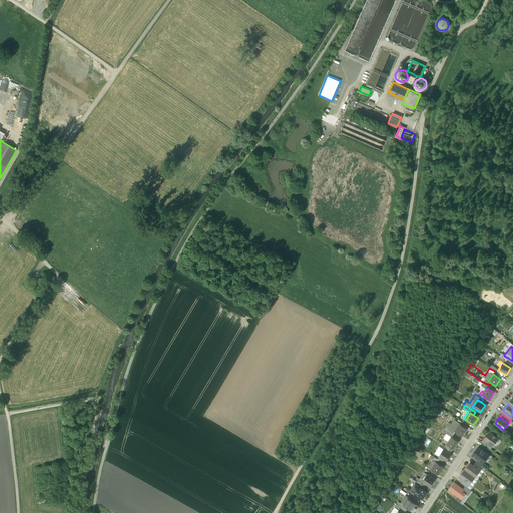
[(455,432),(460,424),(452,419),(450,422),(448,420),(445,425),(450,429),(449,430),(455,435),(456,435),(458,433),(455,432)]
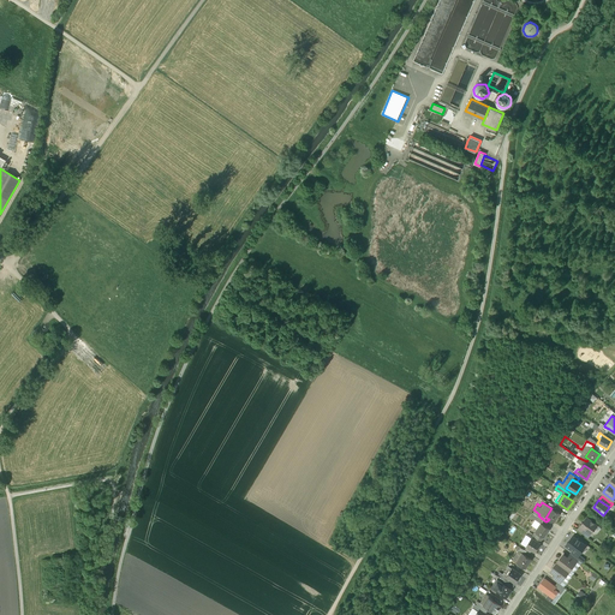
[(560,513),(551,508),(545,518),(549,519),(554,523),(560,513)]
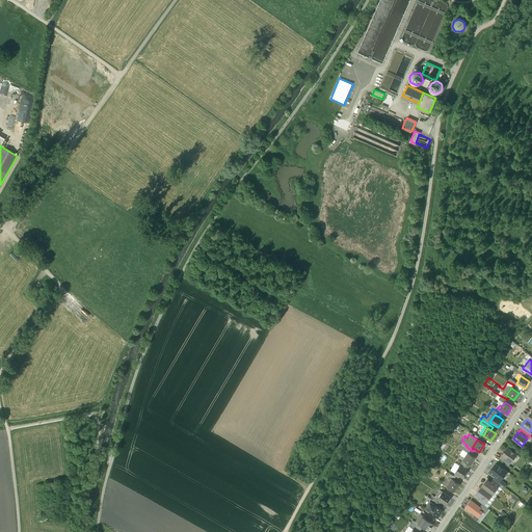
[(470,454),(472,451),(466,446),(458,457),(463,460),(468,453),(470,454)]
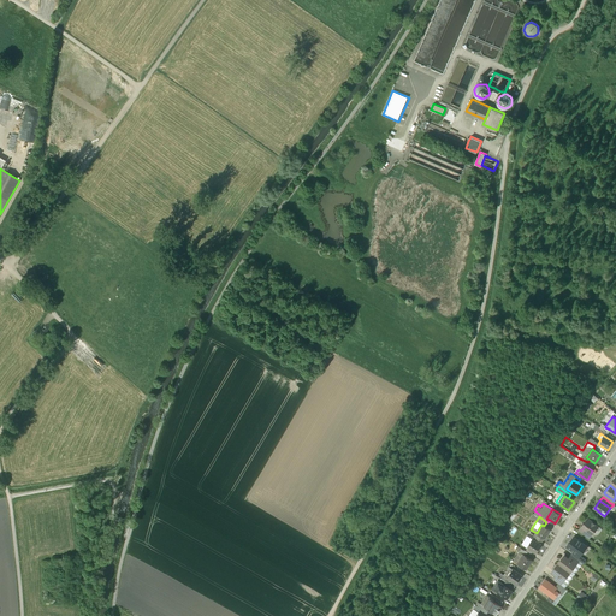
[(598,527),(587,519),(581,527),(582,527),(592,535),(598,527)]
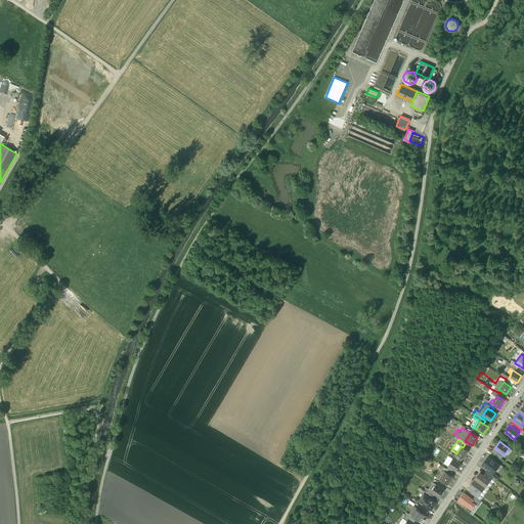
[(463,447),(461,446),(456,453),(457,454),(463,457),(468,450),(463,447)]
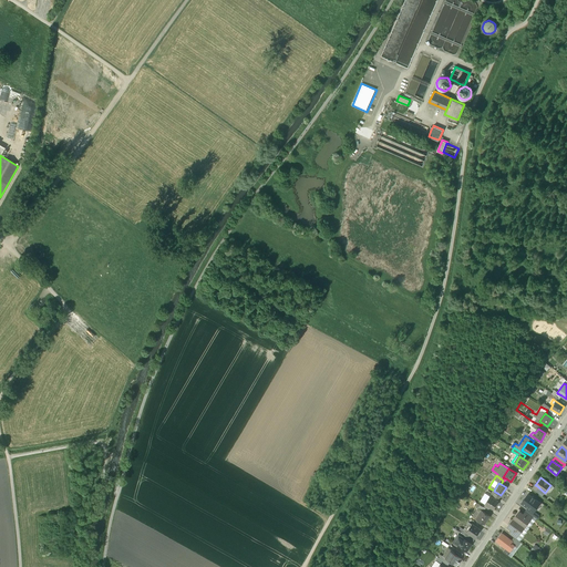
[(545,493),(536,485),(533,488),(543,496),(545,493)]
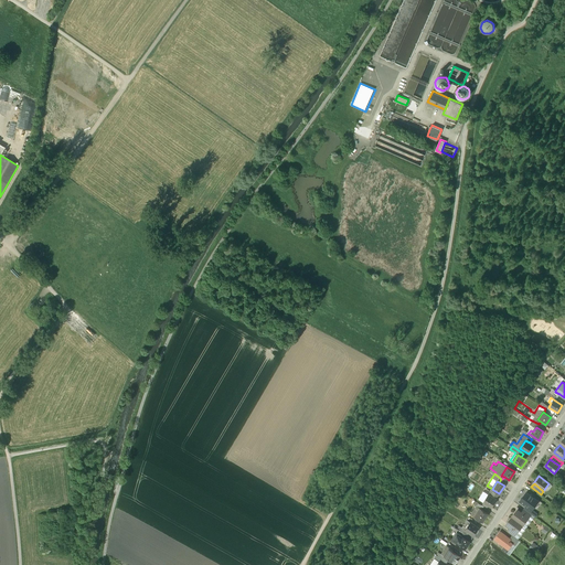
[(530,497),(526,493),(520,501),(526,507),(531,510),(531,509),(533,505),(534,507),(539,502),(534,499),(534,497),(532,496),(530,497)]
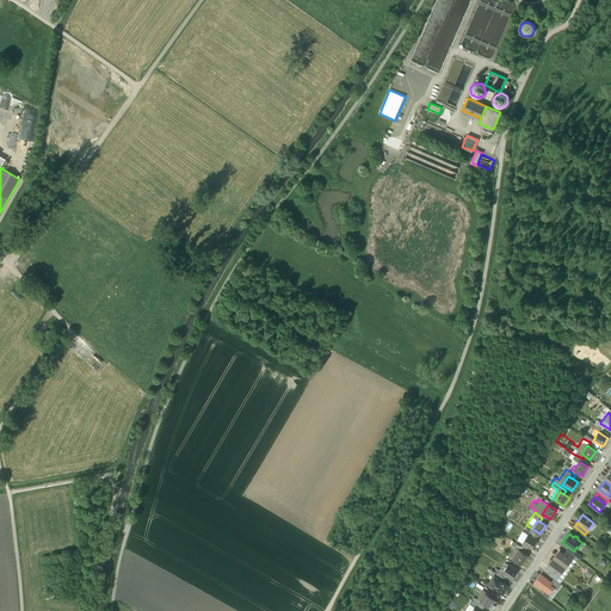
[(536,539),(528,535),(525,539),(523,543),(529,548),(531,549),(537,541),(536,539)]
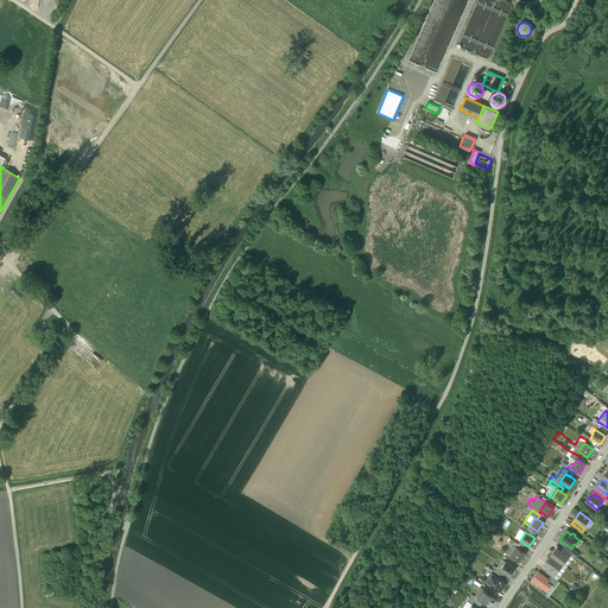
[(525,546),(526,545),(520,540),(523,537),(518,533),(513,540),(521,545),(521,544),(525,546)]
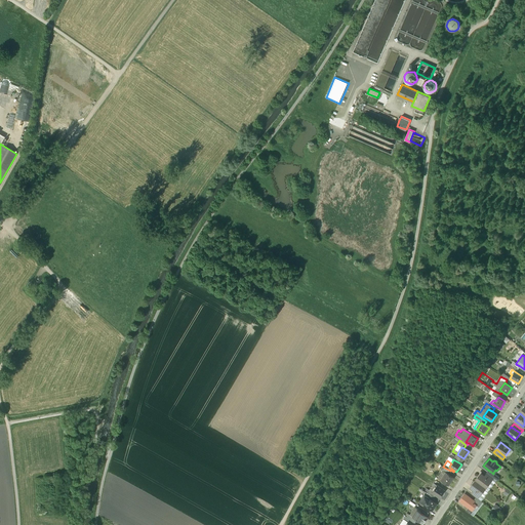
[(447,473),(448,475),(450,472),(450,471),(443,467),(440,471),(443,472),(438,479),(442,481),(447,473)]
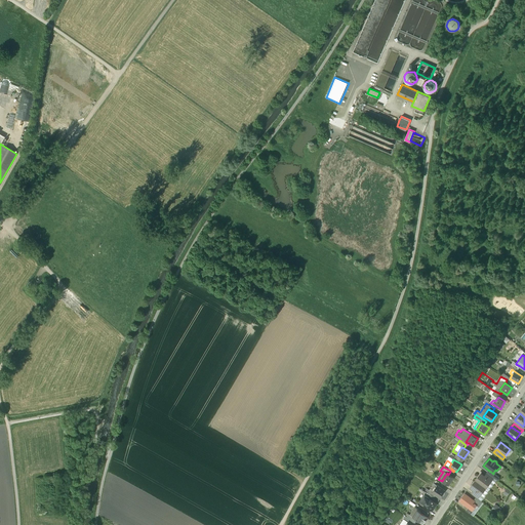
[(493,473),(493,474),(489,471),(487,473),(493,478),(497,481),(499,478),(493,473)]
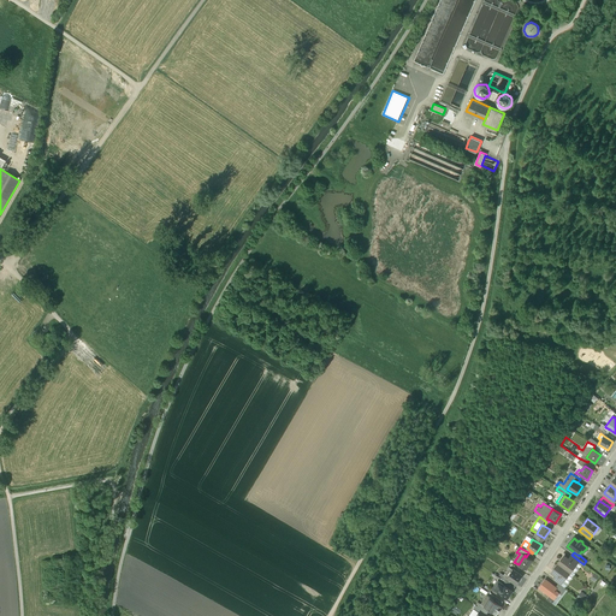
[(525,555),(519,564),(526,569),(532,561),(526,557),(525,555)]
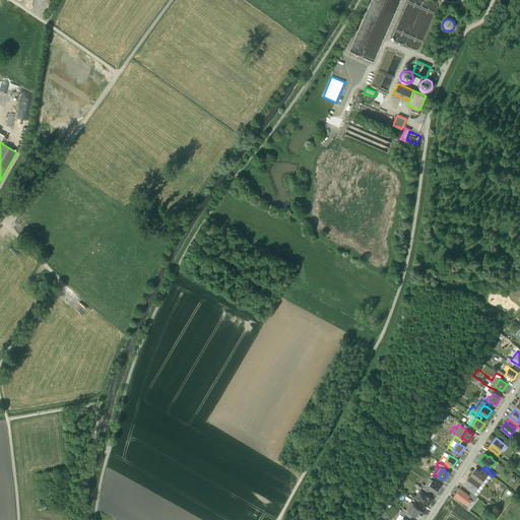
[(482,468),(479,472),(485,477),(489,473),(482,468)]
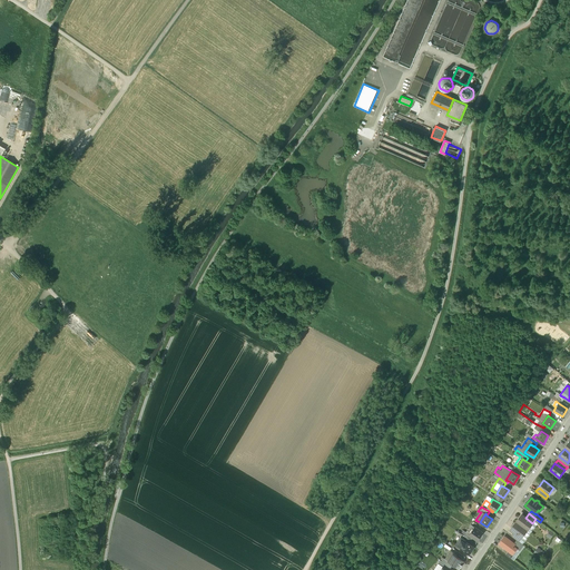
[(526,518),(522,514),(517,522),(527,530),(532,523),(526,518)]
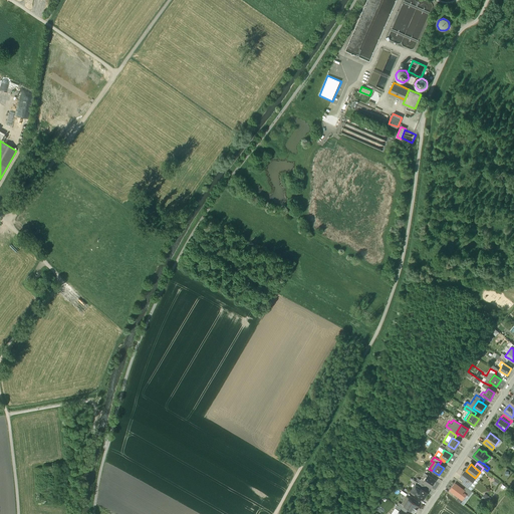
[(475,478),(479,481),(487,471),(483,468),(480,472),(475,478)]
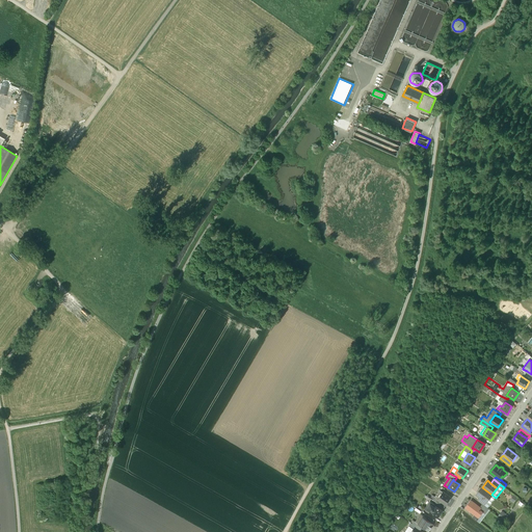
[(491,495),(482,487),(476,495),(479,498),(486,502),(491,495)]
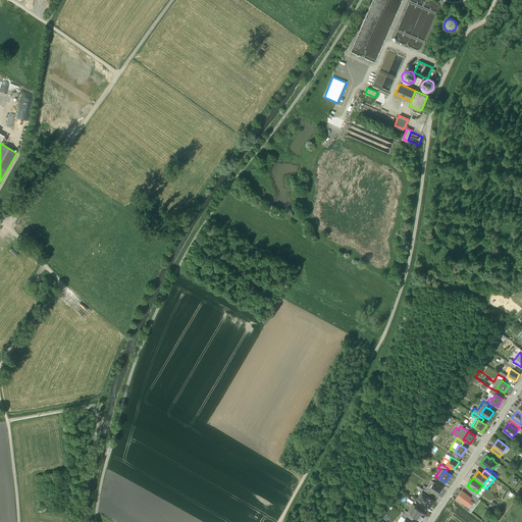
[(429,489),(432,491),(437,496),(441,488),(434,482),(429,489)]
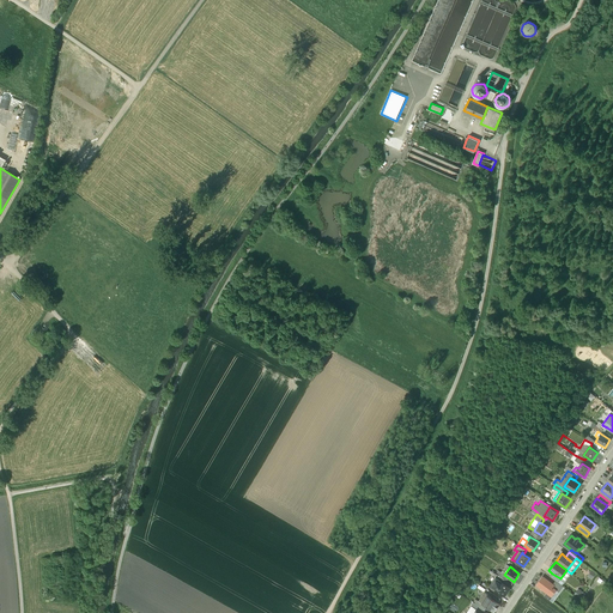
[(557,582),(562,586),(571,574),(566,570),(560,578),(557,582)]
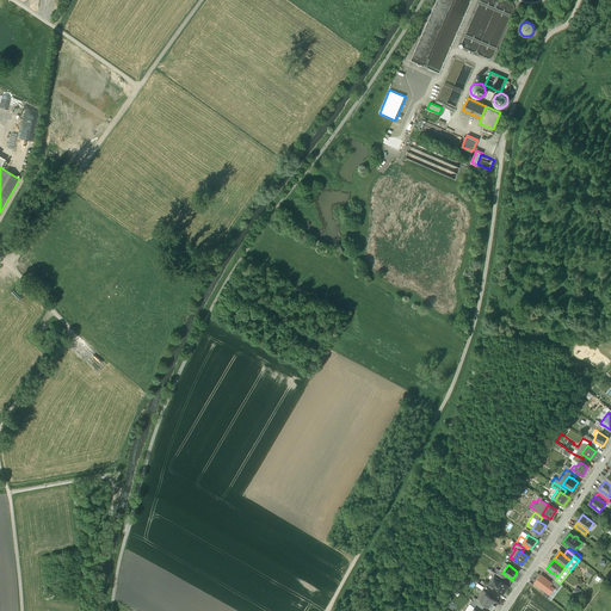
[(551,582),(541,575),(534,584),(544,592),(549,596),(554,590),(556,587),(551,582)]
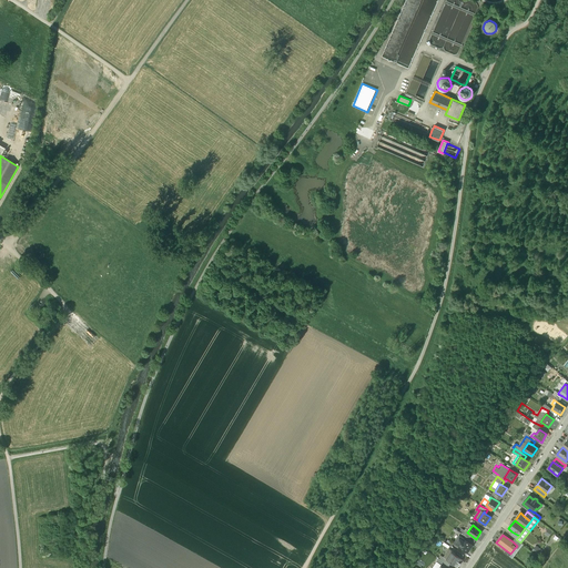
[(464,539),(459,536),(455,541),(459,545),(464,539)]
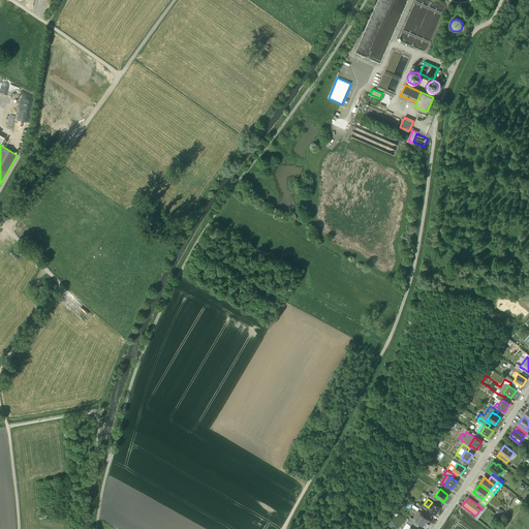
[(480,502),(479,501),(477,504),(481,508),(484,510),(487,506),(485,505),(480,502)]
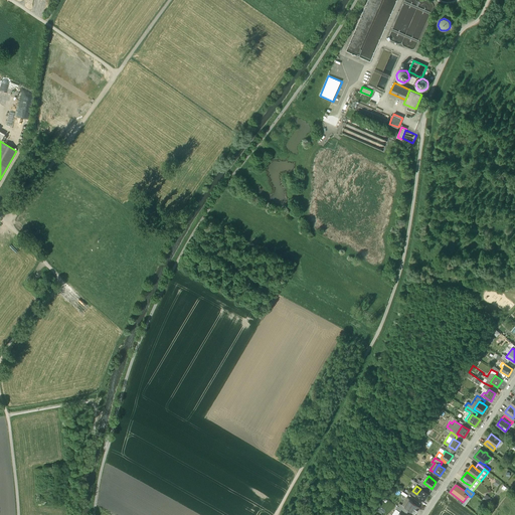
[(428,494),(420,489),(416,494),(415,496),(423,501),(425,498),(428,494)]
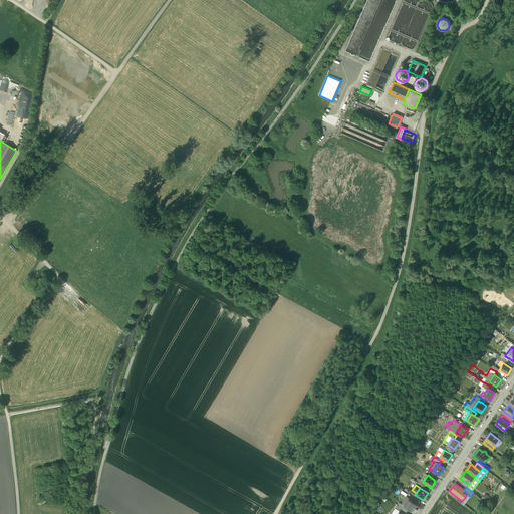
[(418,505),(409,500),(405,506),(409,509),(413,512),(414,512),(415,513),(417,509),(415,508),(418,505)]
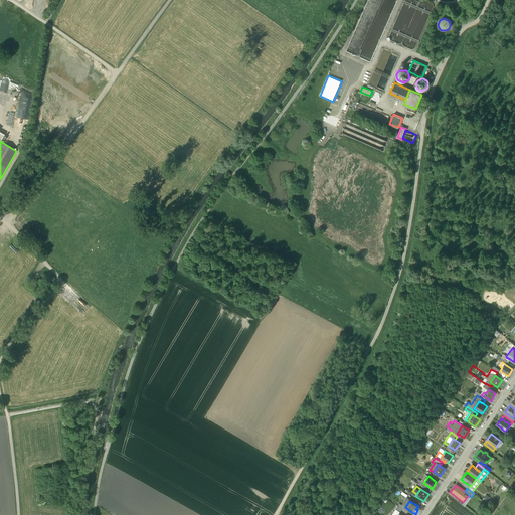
[(407,513),(409,510),(405,507),(400,504),(397,506),(401,509),(407,513)]
